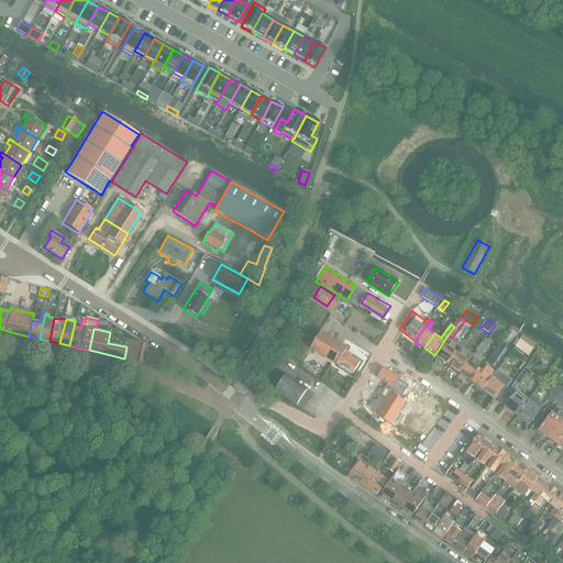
[(321,331),(310,349),(312,349),(337,364),(353,374),(360,362),(344,352),(348,348),(321,331)]
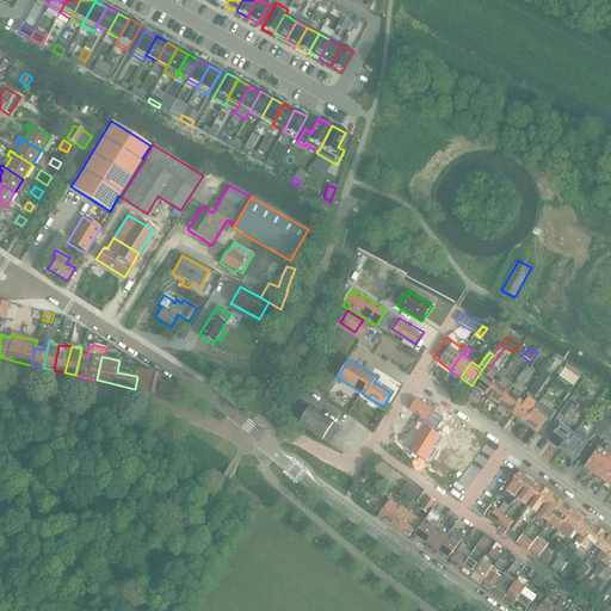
[(526,368),(517,381),(523,386),(536,366),(532,364),(529,369),(526,368)]
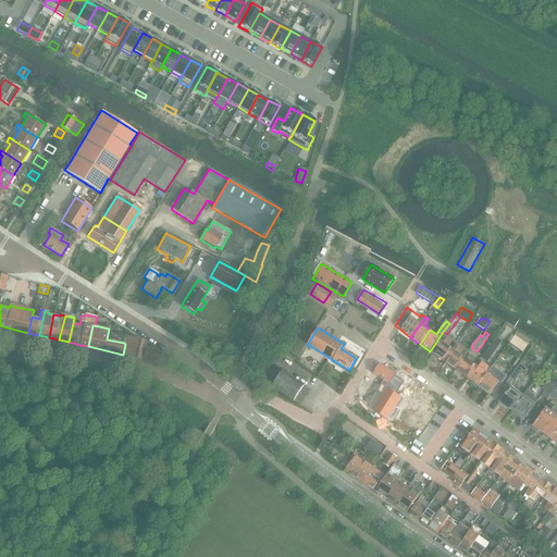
[(460,337),(454,333),(450,337),(457,342),(460,337)]
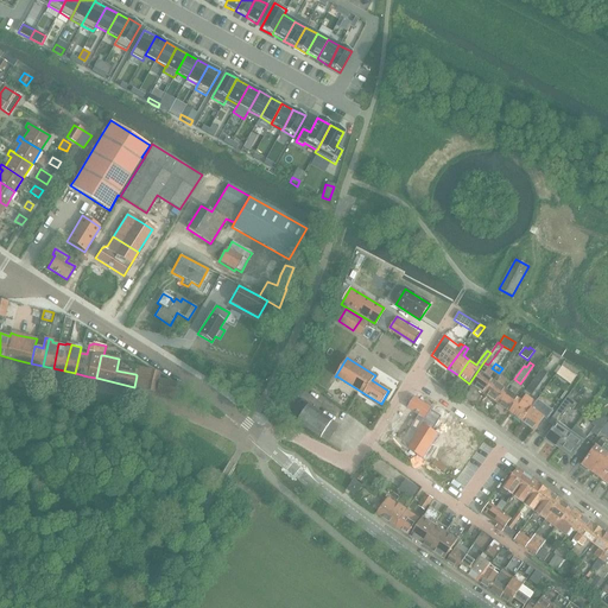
[(137,375),(134,387),(156,392),(159,379),(158,379),(159,374),(138,367),(135,374),(137,375)]
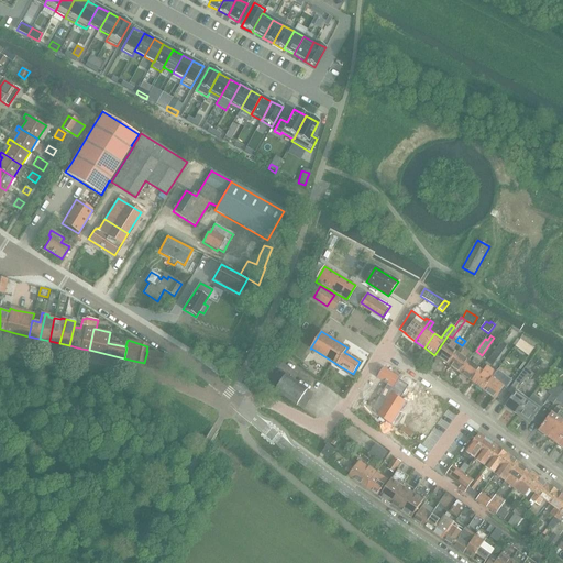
[(532,348),(520,340),(516,345),(530,354),(533,350),(532,348)]
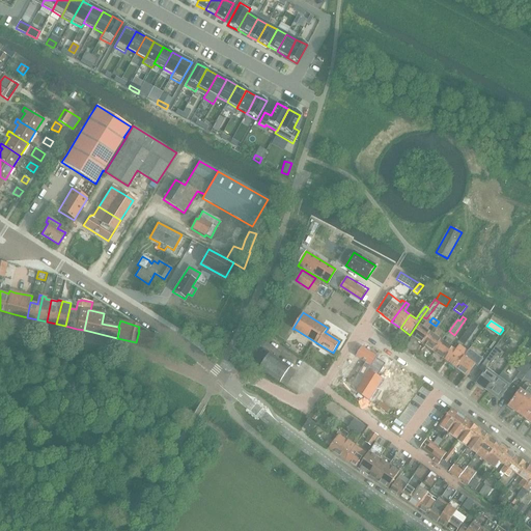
[(473,322),(459,341),(465,344),(478,326),(473,322)]
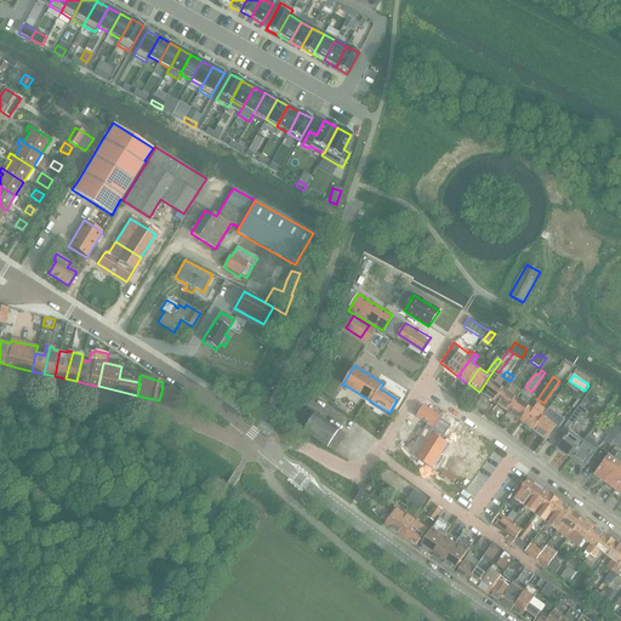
[(482,393),(494,403),(505,389),(500,386),(503,381),(497,377),(495,382),(491,380),(482,393)]
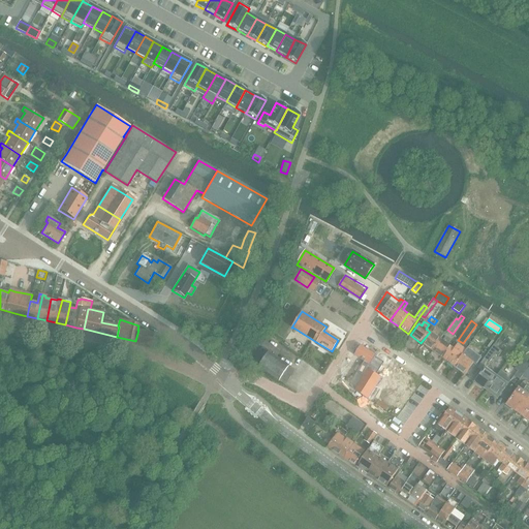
[(153,345),(156,334),(138,330),(135,341),(153,345)]
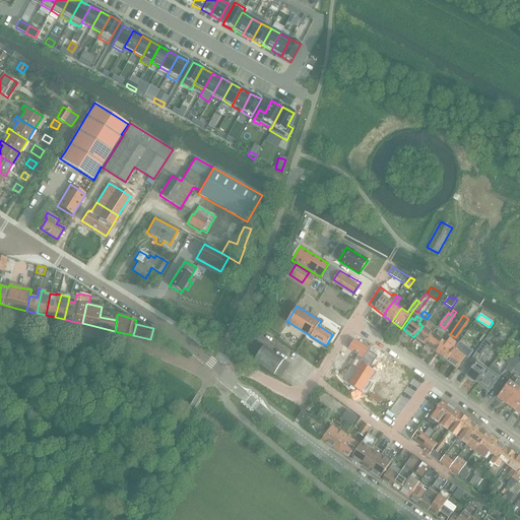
[(413,337),(425,345),(433,333),(430,331),(432,327),(428,324),(425,327),(423,326),(413,337)]
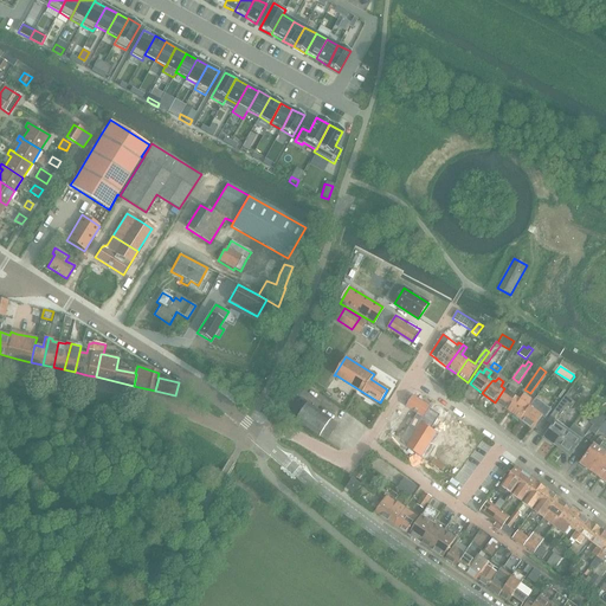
[(300,398),(307,388),(298,384),(292,394),(300,398)]
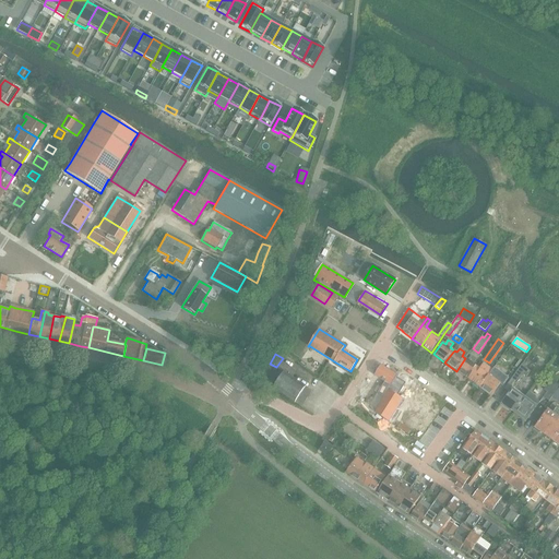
[(456,371),(468,379),(477,367),(473,364),(476,360),(472,357),(468,360),(465,358),(456,371)]
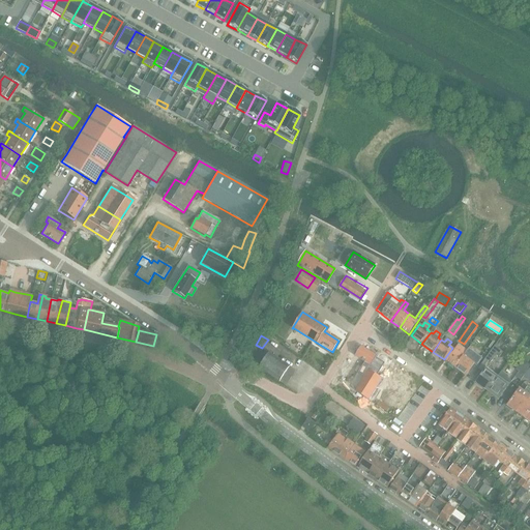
[(444,359),(454,367),(464,356),(460,353),(463,349),(460,348),(461,347),(458,345),(454,350),(452,348),(444,359)]
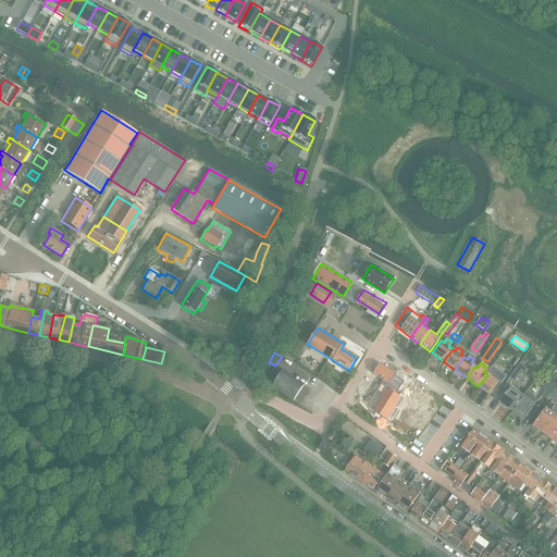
[(386,388),(390,391),(399,375),(379,363),(372,373),(383,381),(382,383),(387,386),(386,388)]
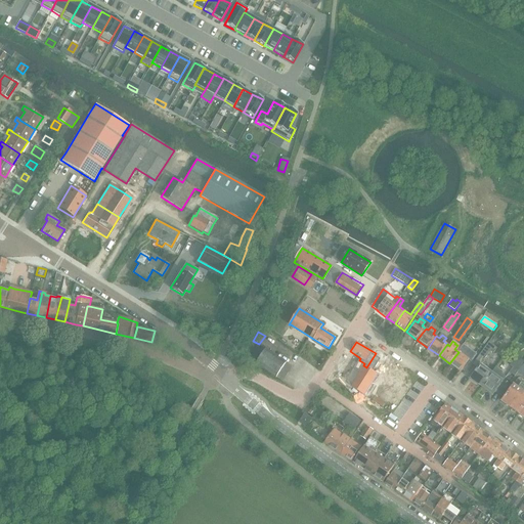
[(489,342),(479,356),(484,360),(490,351),(493,353),(497,348),(489,342)]
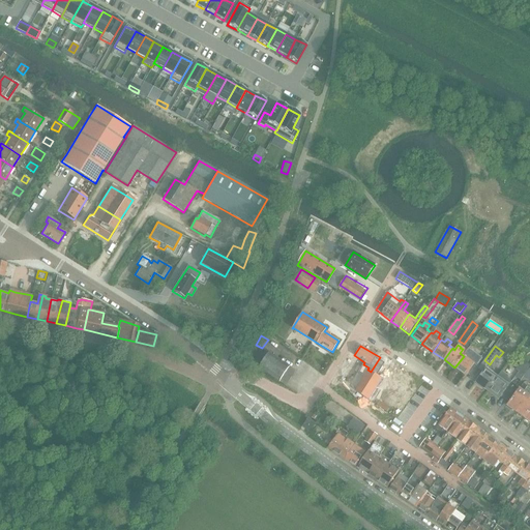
[(286,386),(296,372),(263,348),(253,362),(286,386)]
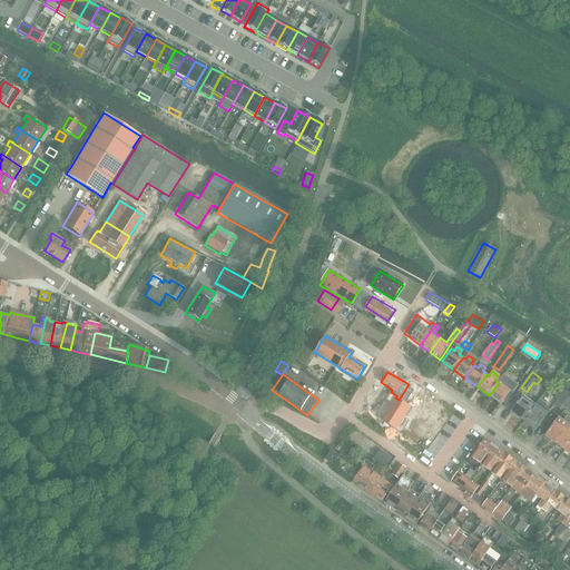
[(501,404),(513,387),(504,381),(501,384),(499,383),(489,395),(501,404)]
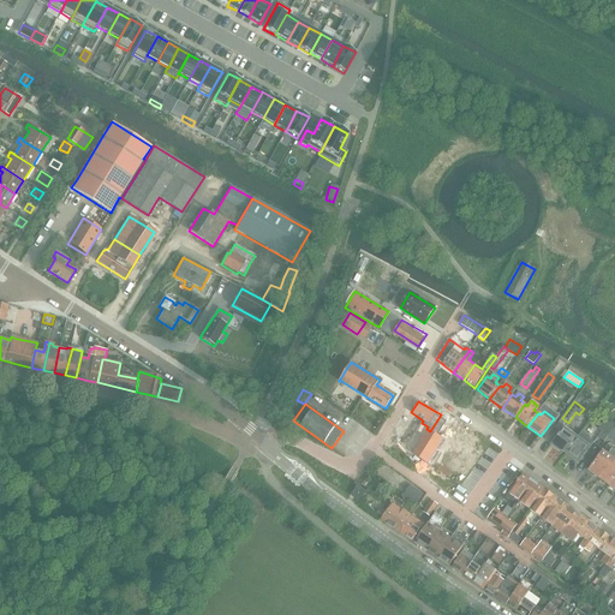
[(614,425),(614,423),(607,417),(598,429),(602,431),(598,437),(604,441),(614,425)]
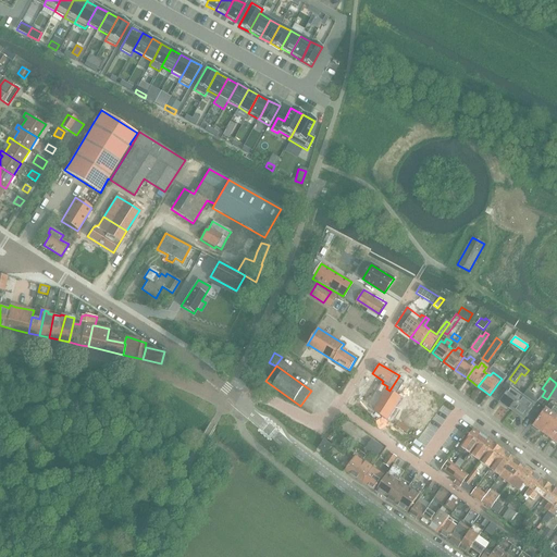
[(510,409),(512,411),(523,396),(511,388),(511,387),(508,392),(500,401),(510,409)]
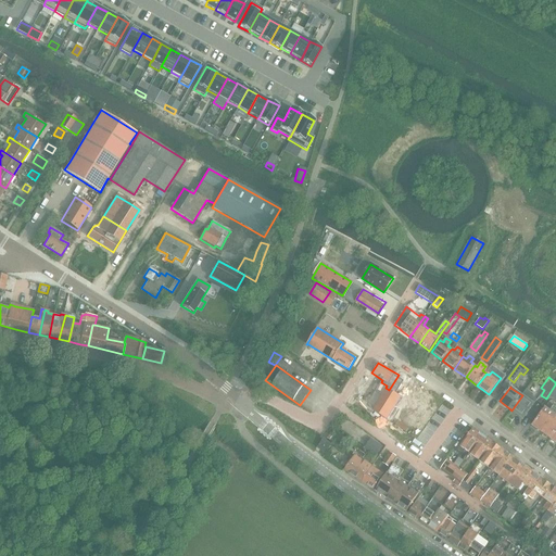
[(526,391),(512,411),(522,419),(536,401),(531,397),(532,395),(526,391)]
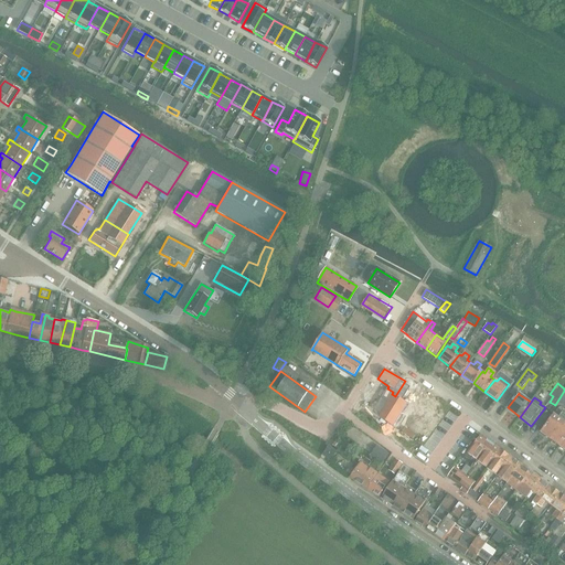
[(416,403),(404,420),(416,428),(419,423),(429,429),(444,409),(429,401),(424,408),(416,403)]
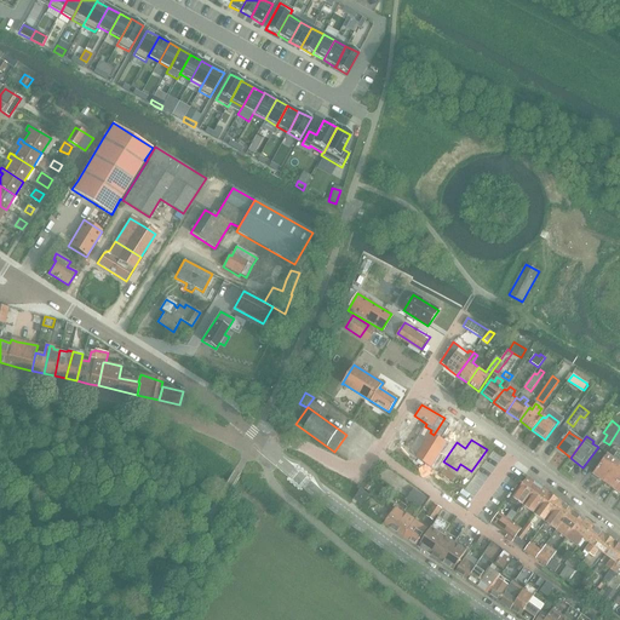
[(603,482),(619,458),(619,454),(616,452),(612,458),(607,454),(592,475),(603,482)]
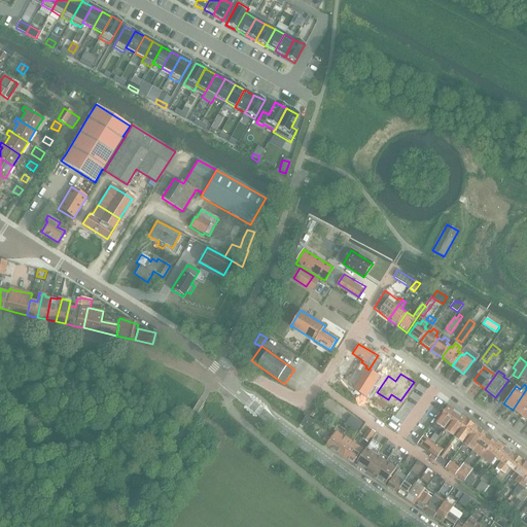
[(526,389),(513,410),(521,416),(526,407),(526,389)]
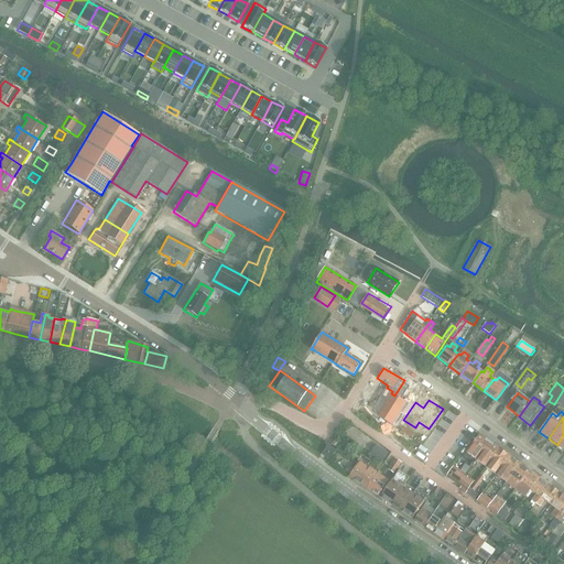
[(479,434),(466,453),(476,459),(489,441),(479,434)]
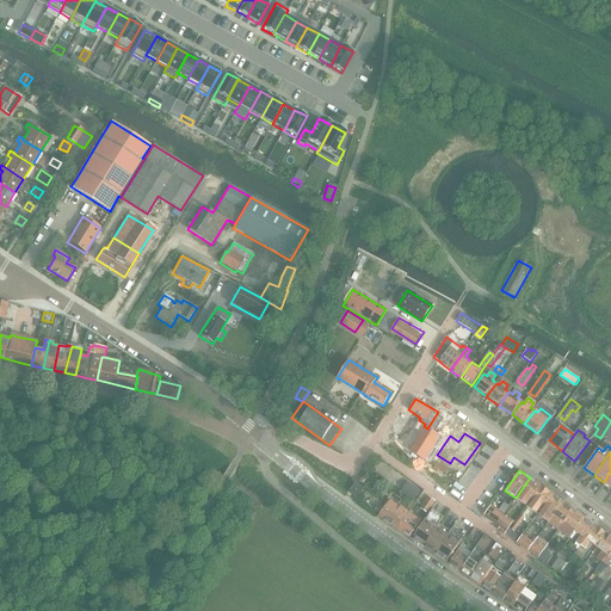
[(516,498),(526,506),(541,486),(530,477),(516,498)]
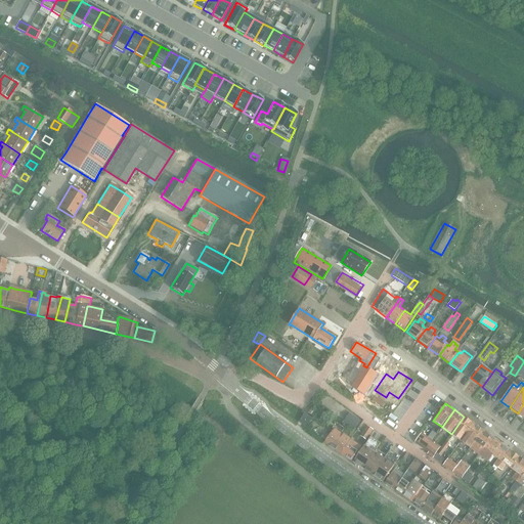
[(360,421),(349,413),(344,422),(354,430),(360,421)]
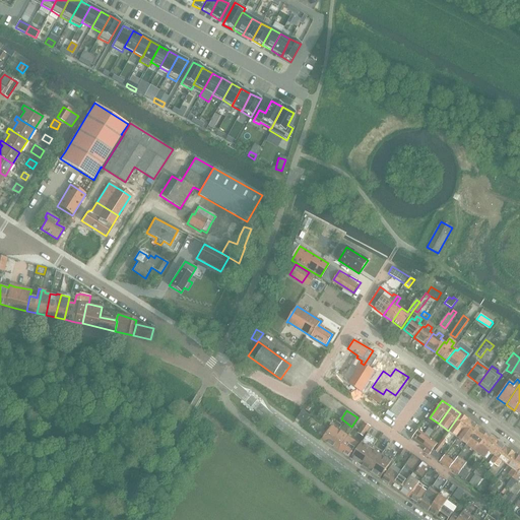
[(303,411),(298,418),(298,419),(304,424),(309,415),(303,411)]
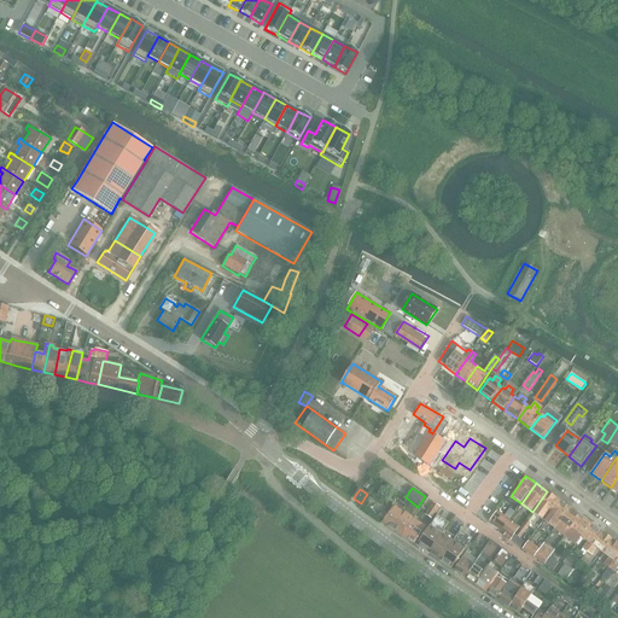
[(532,512),(543,519),(558,500),(547,491),(532,512)]
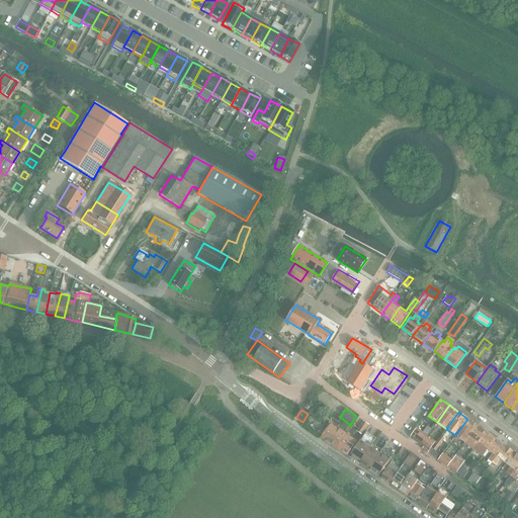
[(329,425),(321,438),(336,448),(346,435),(337,429),(340,424),(332,418),(328,424),(329,425)]
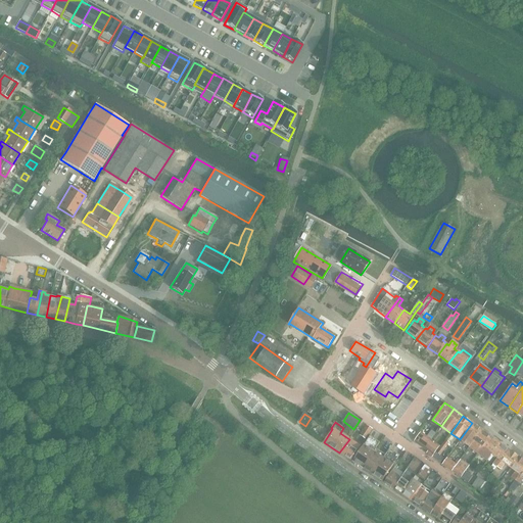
[(469,446),(481,429),(472,423),(460,439),(469,446)]
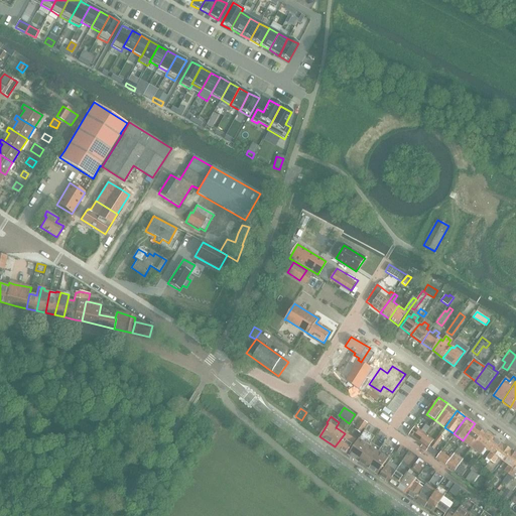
[(361,433),(368,423),(362,420),(356,429),(361,433)]
